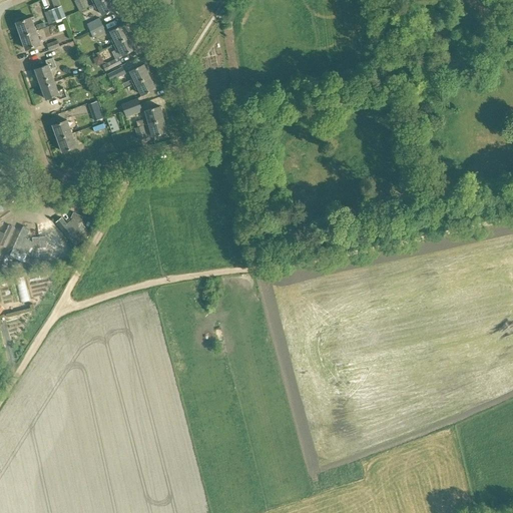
[(86,0),(75,0),(75,1),(79,11),(89,6),(86,0)]
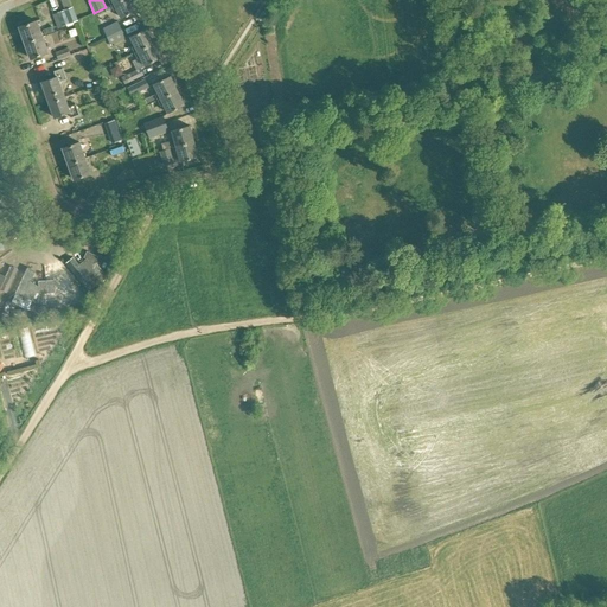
[(122,0),(112,6),(113,10),(114,11),(117,10),(122,18),(138,11),(133,0),(122,0)]
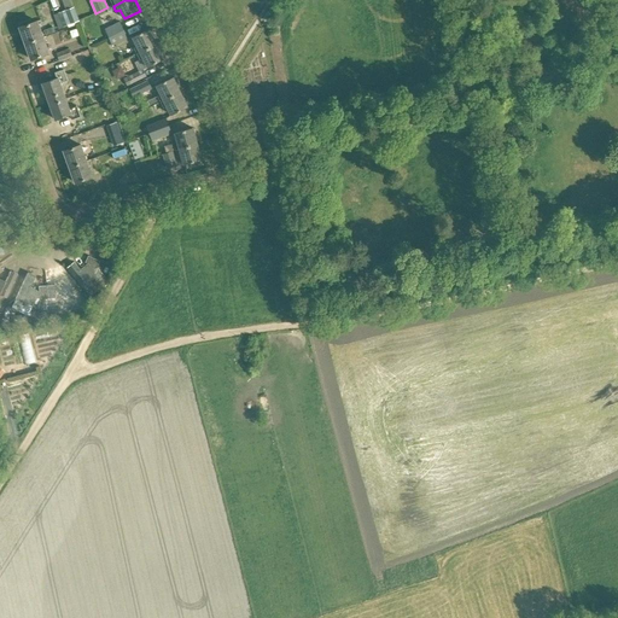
[(80,21),(75,6),(54,13),(59,28),(80,21)]
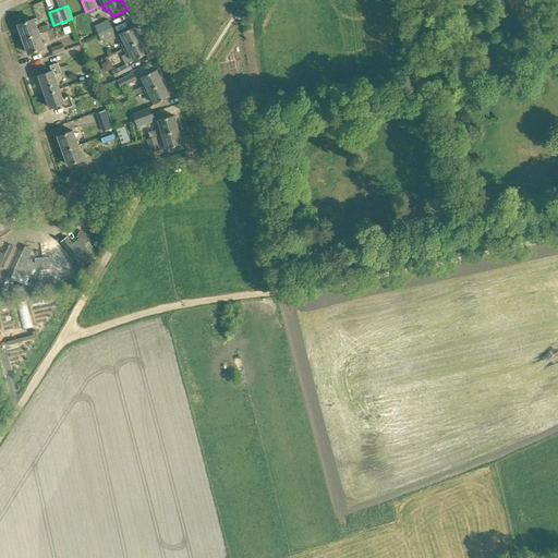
[(98,34),(112,27),(109,19),(95,26),(98,34)]
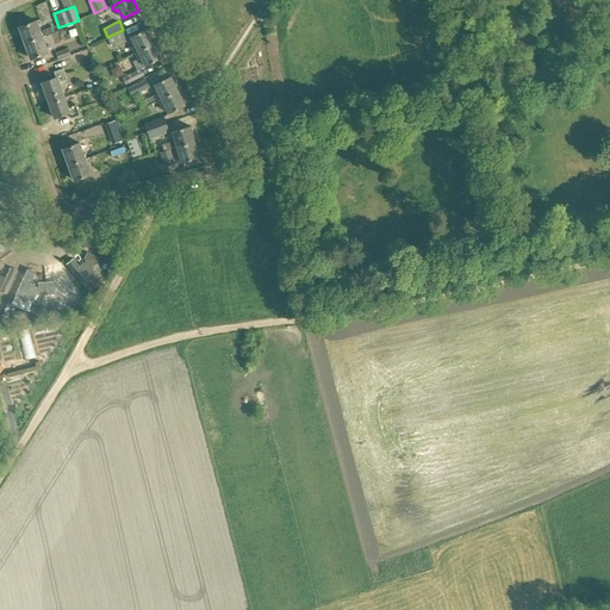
[(26,43),(43,37),(37,22),(20,27),(26,43)]
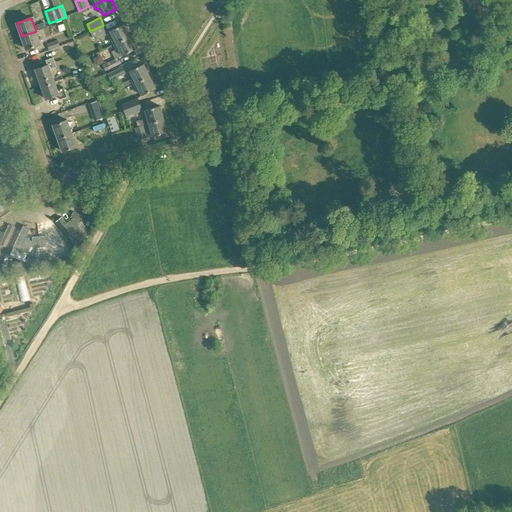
[(103,25),(90,31),(93,38),(96,37),(97,39),(106,35),(105,32),(106,32),(103,25)]
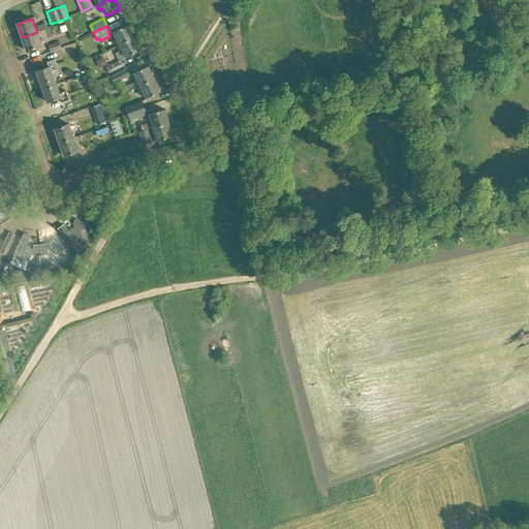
[(115,41),(117,47),(134,38),(128,26),(114,32),(118,40),(115,41)]
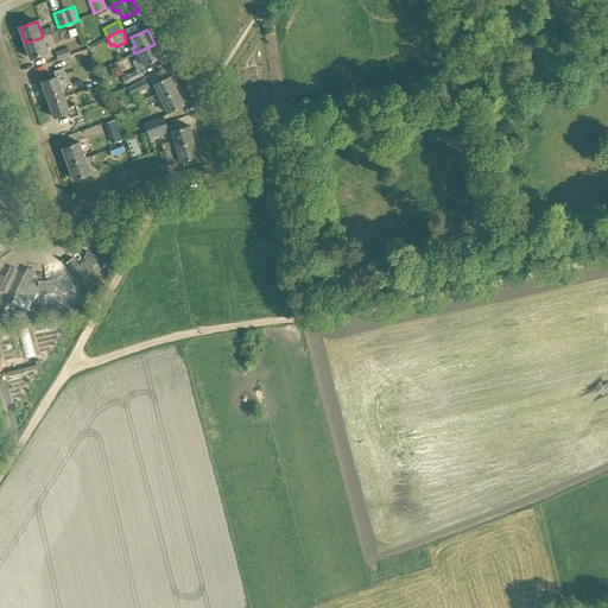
[(43,37),(26,43),(32,58),(48,52),(43,37)]
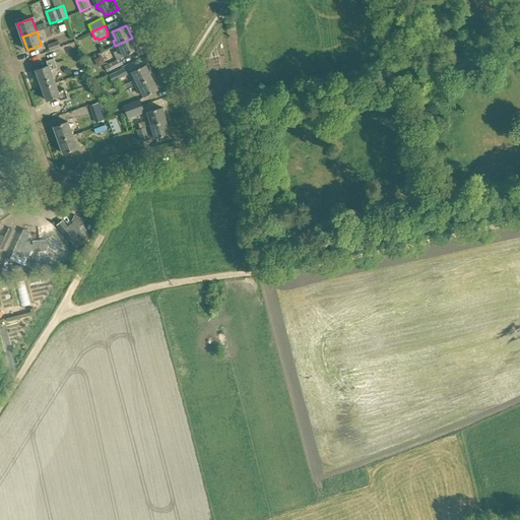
[(132,38),(115,46),(118,51),(114,52),(117,60),(124,57),(138,50),(132,38)]
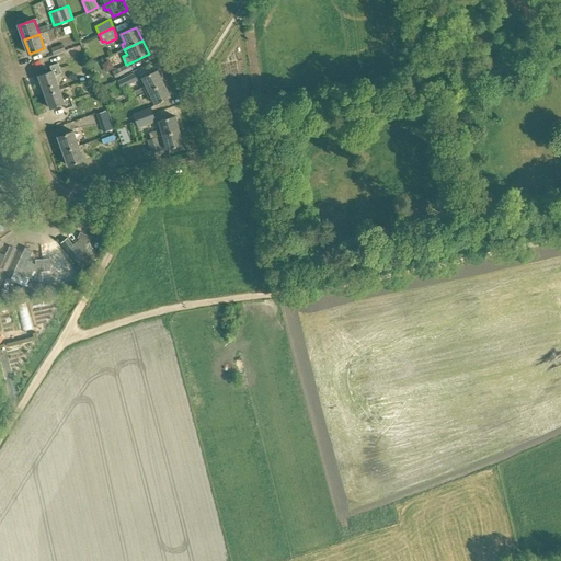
[(54,56),(66,52),(64,44),(52,48),(54,56)]
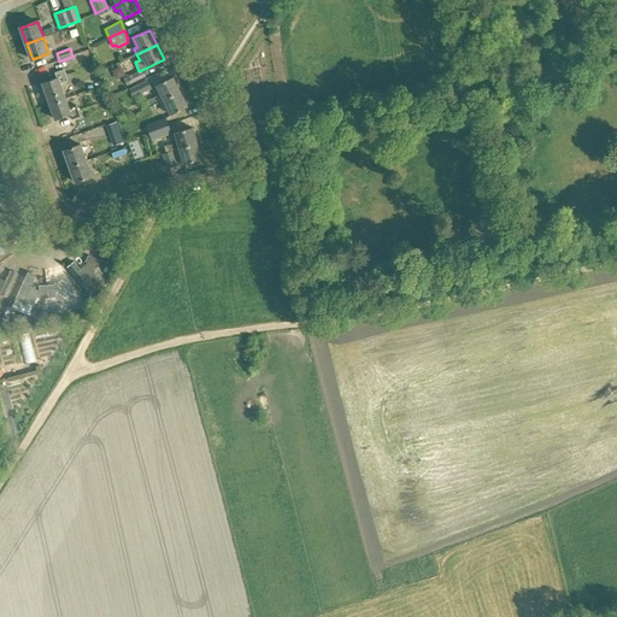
[(43,83),(51,105),(66,99),(60,83),(69,81),(65,70),(57,72),(58,77),(43,83)]
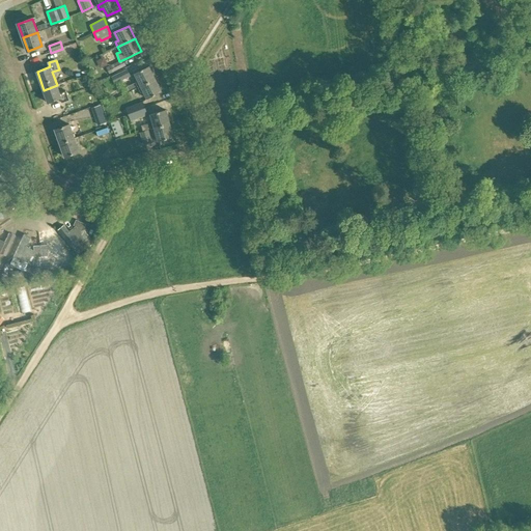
[(109,74),(124,65),(121,60),(106,68),(109,74)]
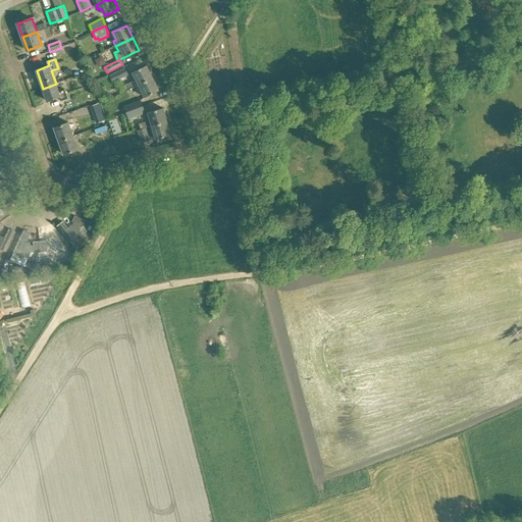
[(136,87),(153,79),(147,65),(132,72),(136,81),(133,82),(136,87)]
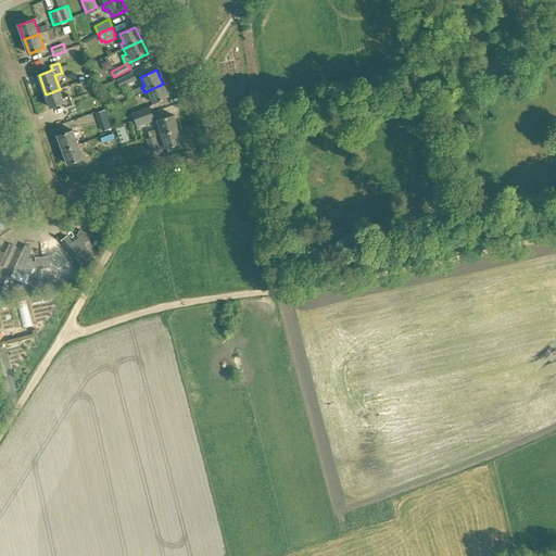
[(137,80),(133,73),(117,80),(121,88),(137,80)]
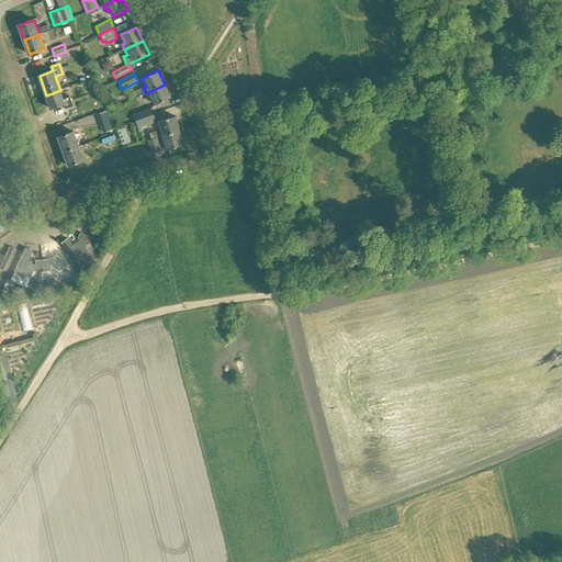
[(165,85),(146,93),(148,99),(150,97),(154,101),(155,105),(171,98),(165,85)]
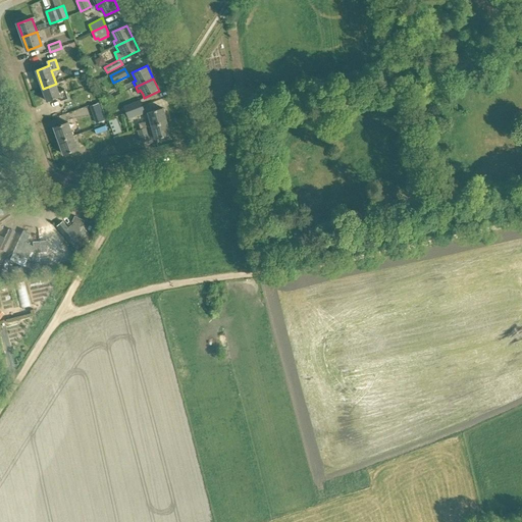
[(59,92),(56,84),(43,89),(47,101),(60,97),(61,101),(68,98),(65,90),(59,92)]
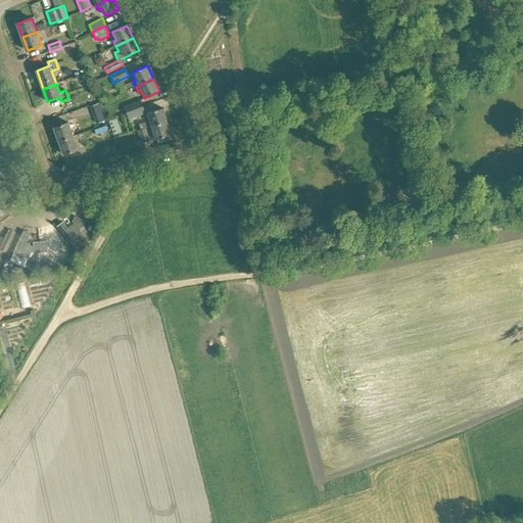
[(127,112),(144,106),(141,99),(124,106),(125,108),(127,112)]
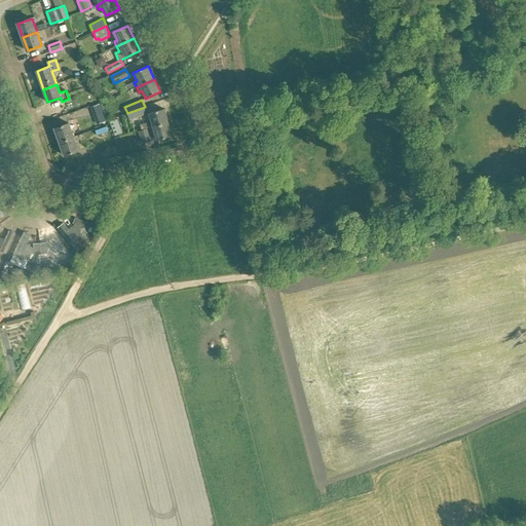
[(100,123),(108,120),(102,103),(94,106),(100,123)]
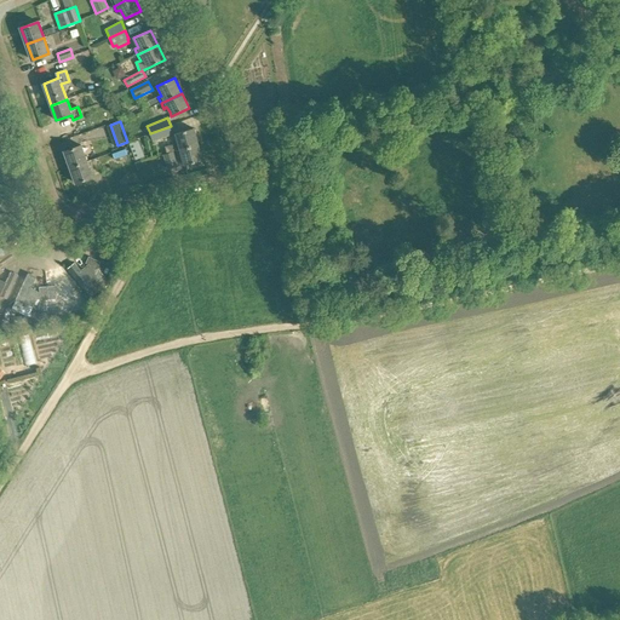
[(171,126),(150,133),(153,142),(173,135),(171,126)]
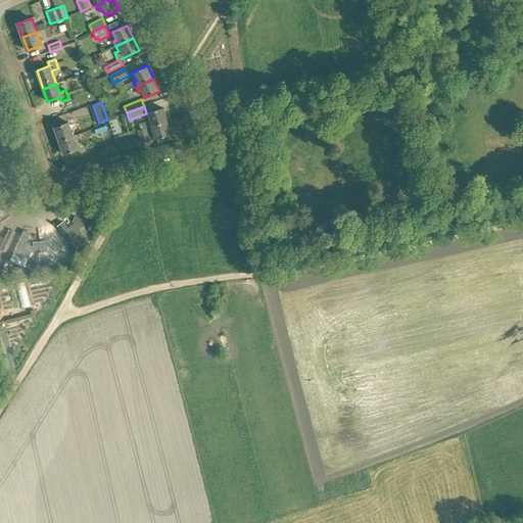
[(149,127),(149,126),(167,121),(162,107),(149,112),(151,120),(139,124),(141,129),(149,127)]
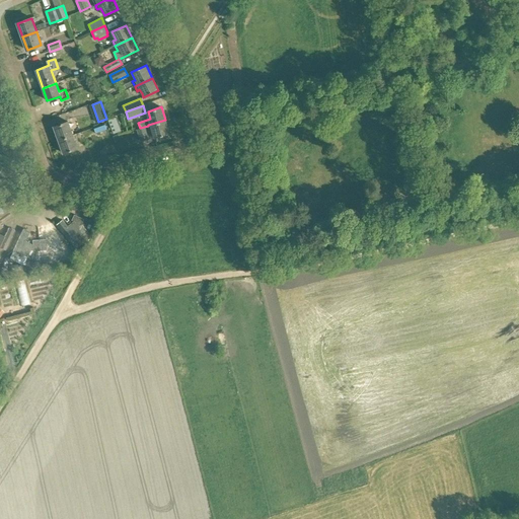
[(112,119),(115,132),(122,130),(119,117),(112,119)]
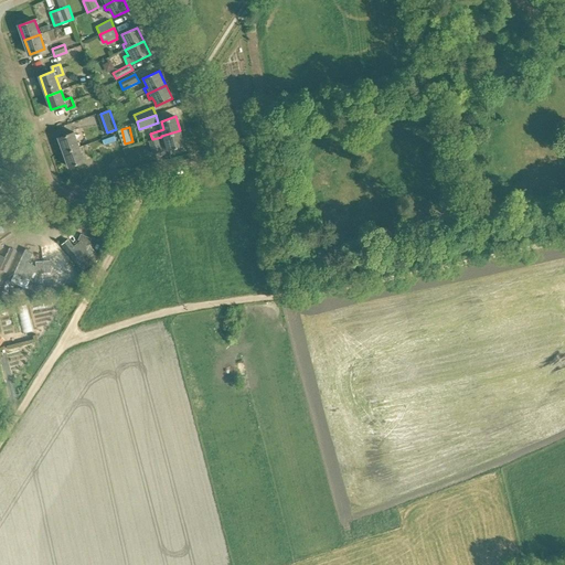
[(167,142),(168,146),(169,150),(184,146),(180,130),(161,136),(161,137),(163,144),(167,142)]
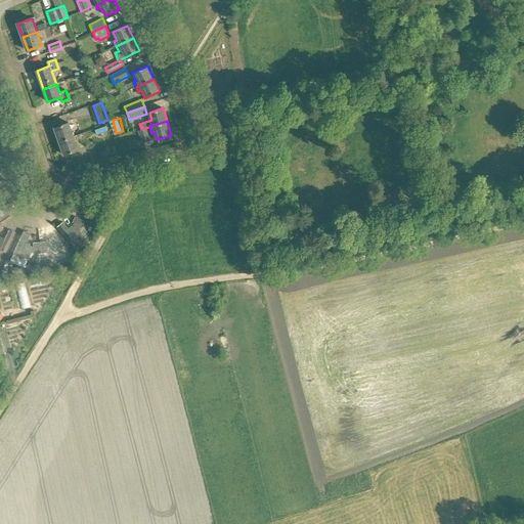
[(59,141),(74,137),(69,123),(54,128),(59,141)]
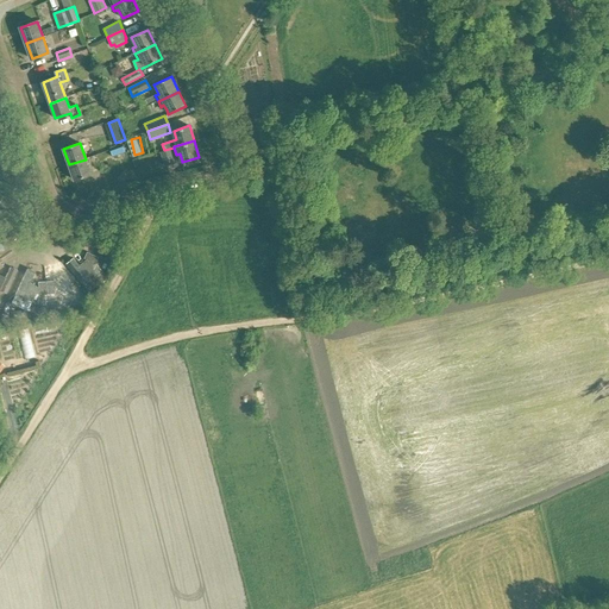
[(175,163),(170,149),(161,152),(164,167),(175,163)]
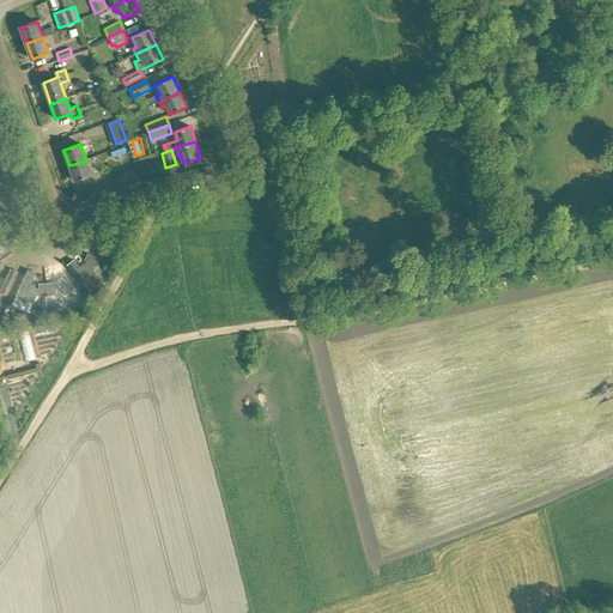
[(86,161),(70,165),(76,182),(92,176),(86,161)]
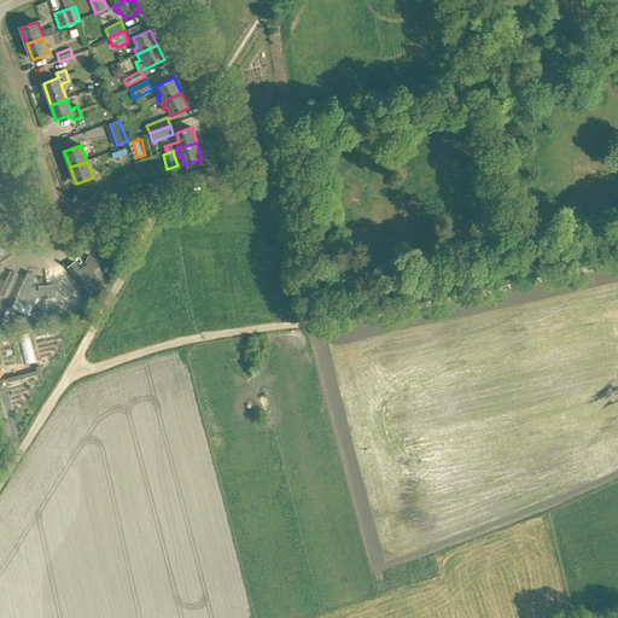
[(85,262),(97,268),(99,261),(87,256),(85,262)]
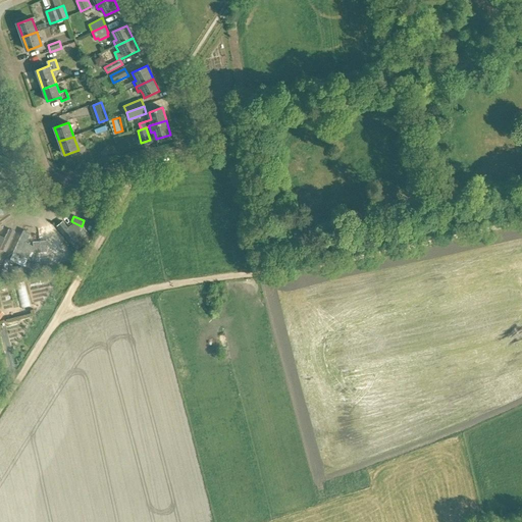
[(86,237),(76,224),(69,229),(64,223),(58,227),(72,247),(86,237)]
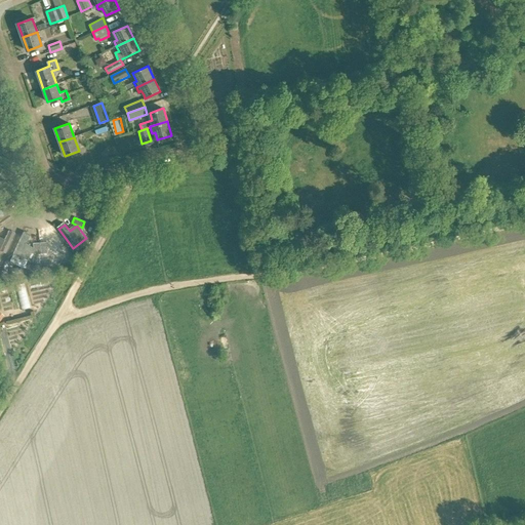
[(0,250),(5,253),(14,234),(8,231),(4,239),(0,237),(0,250)]
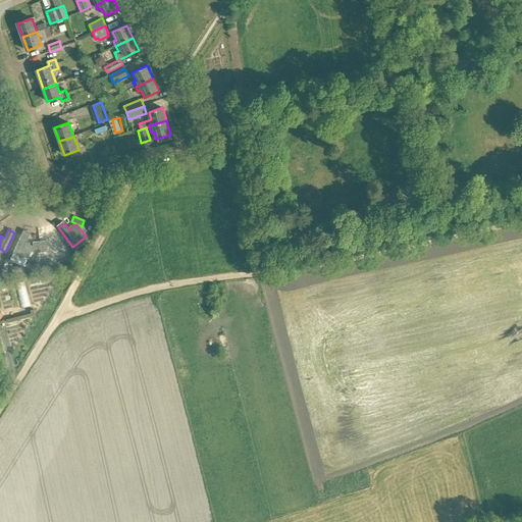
[(24,242),(29,235),(22,231),(12,254),(17,257),(21,249),(29,252),(32,246),(24,242)]
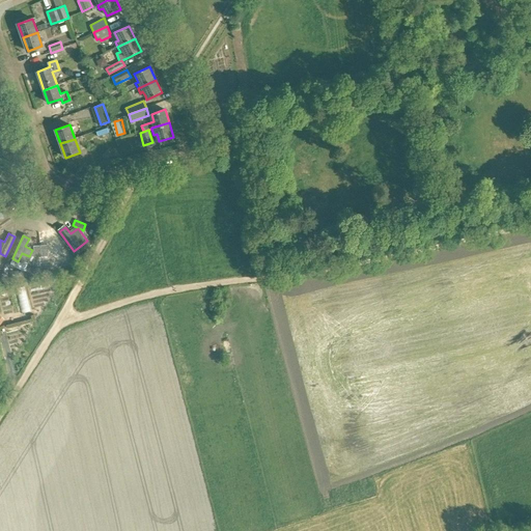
[(68,253),(56,235),(50,240),(51,242),(46,245),(47,251),(52,258),(59,253),(62,257),(68,253)]
